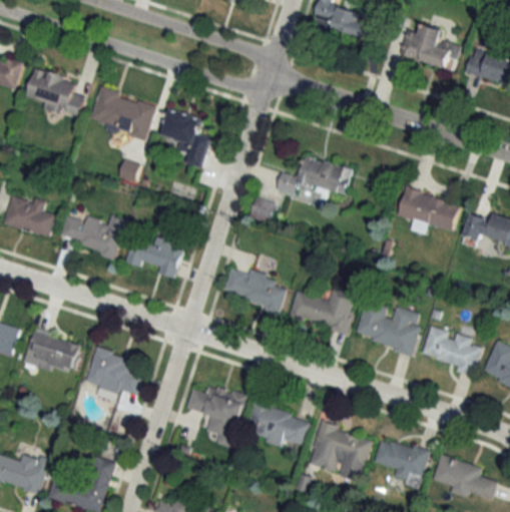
[(331,27),(367,37),(373,15),(330,3),(330,0),(320,0),(316,16),(333,20),(331,27)]
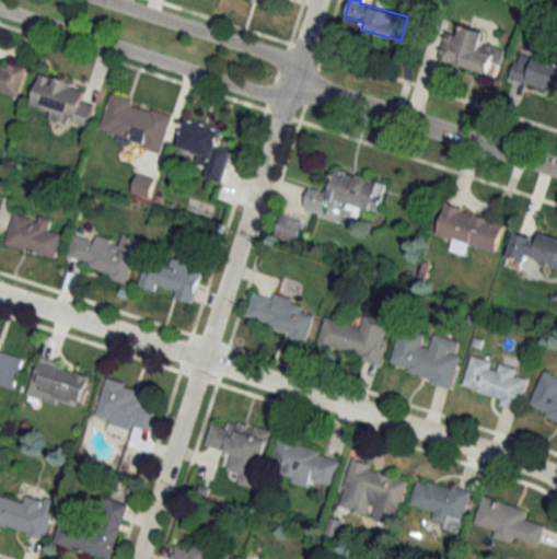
[(501,48),(479,43),(483,31),(460,25),(457,35),(443,32),(436,60),(495,76),(501,48)]
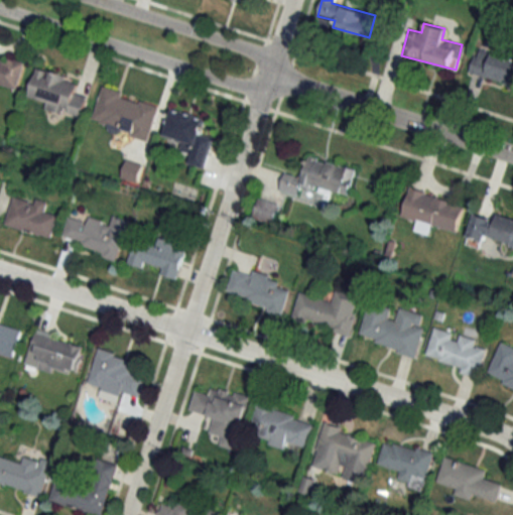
[(512,85),(512,57),(475,46),(468,73),(512,85)]
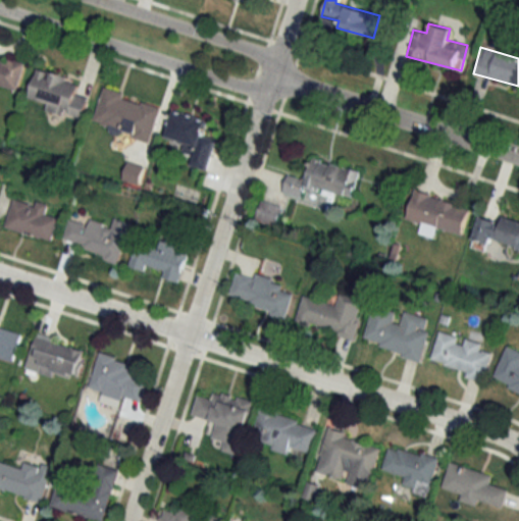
[(0,89),(13,93),(22,62),(0,55),(0,89)]
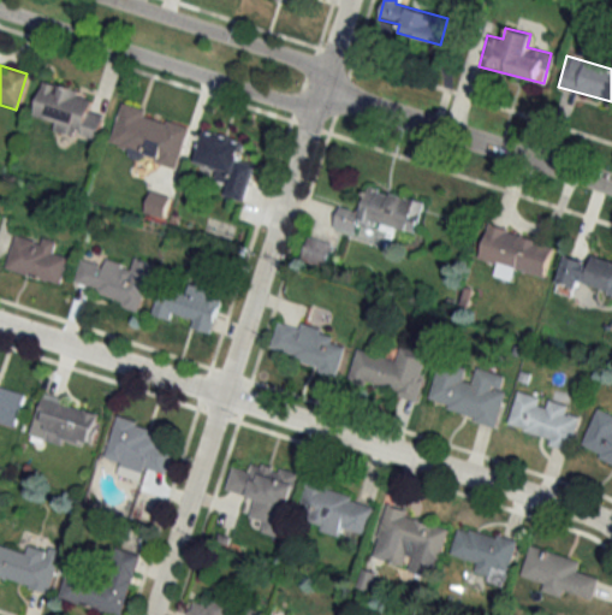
[(94,139),(100,113),(88,110),(91,94),(40,81),(29,122),(94,139)]
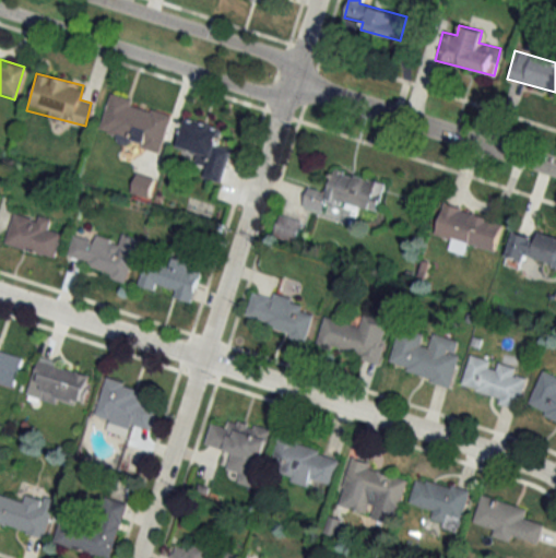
[(158,151),(169,111),(106,94),(95,133),(158,151)]
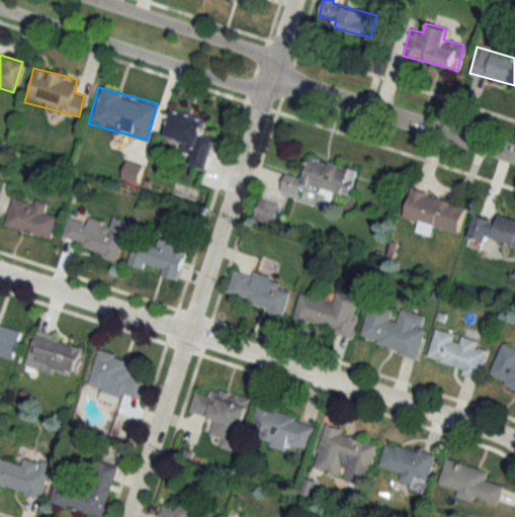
[(204,118),(170,108),(161,135),(181,141),(178,151),(189,154),(186,163),(203,168),(212,138),(200,134),(204,118)]
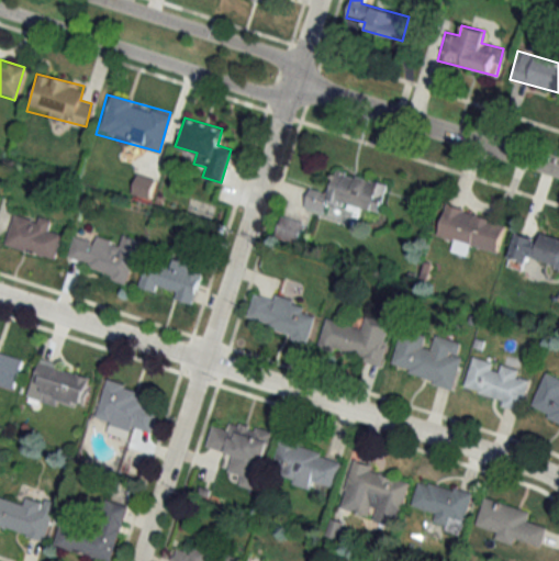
[(302,208),(323,213),(326,200),(377,213),(384,182),(333,169),(326,192),(306,187),(302,208)]
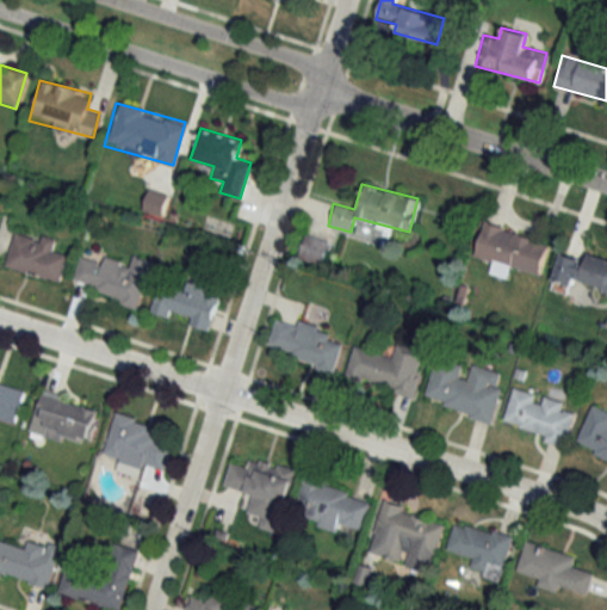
[(140,210),(162,216),(167,195),(146,189),(140,210)]
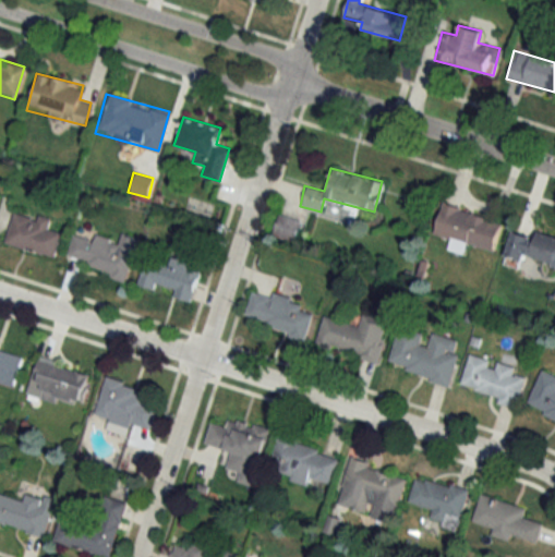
[(433,232),(449,238),(446,249),(462,253),(466,243),(492,251),(501,220),(442,203),(433,232)]
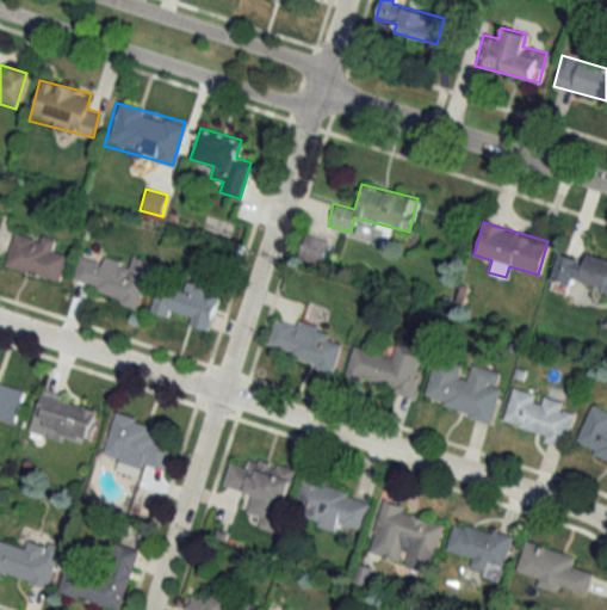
[(59,279),(64,253),(51,251),(53,240),(12,230),(4,266),(59,279)]
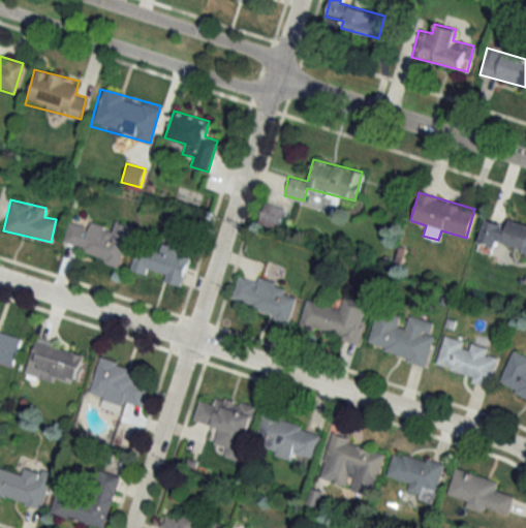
[(256,222),(278,229),(284,210),(263,203),(256,222)]
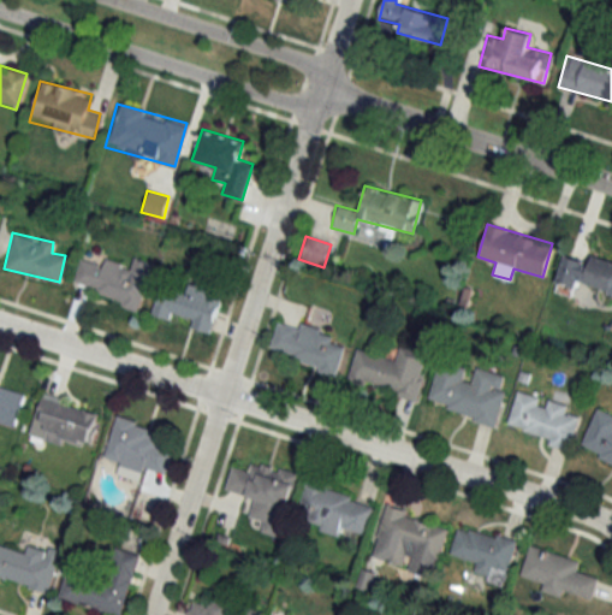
[(611,260),(592,254),(589,262),(564,254),(557,279),(611,295),(611,260)]
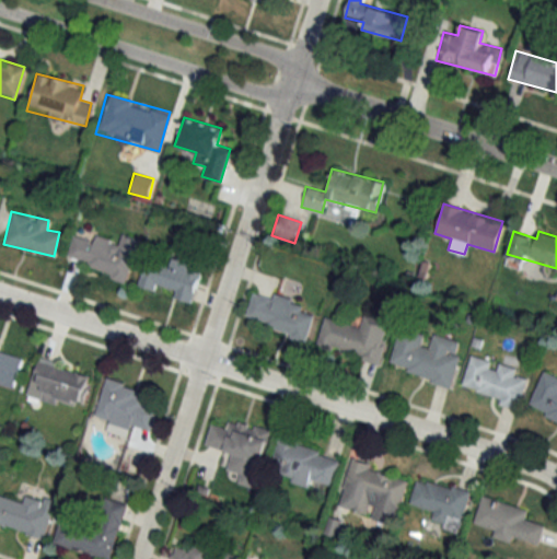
[(71,235),(64,259),(126,278),(137,239),(120,233),(117,243),(93,235),(92,242),(71,235)]
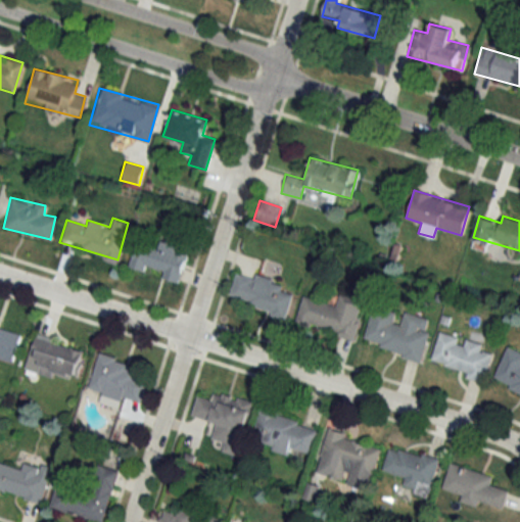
[(160,279),(180,283),(186,249),(157,243),(156,245),(134,241),(129,268),(145,271),(146,266),(162,269),(160,279)]
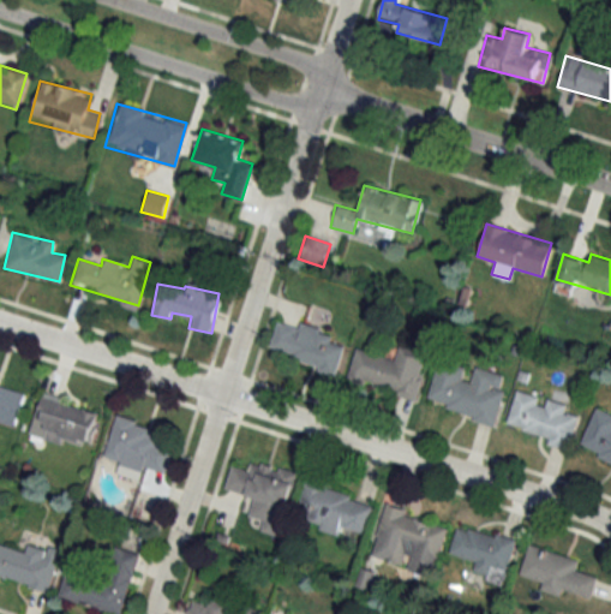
[(268,353),(336,370),(343,338),(275,321),(268,353)]
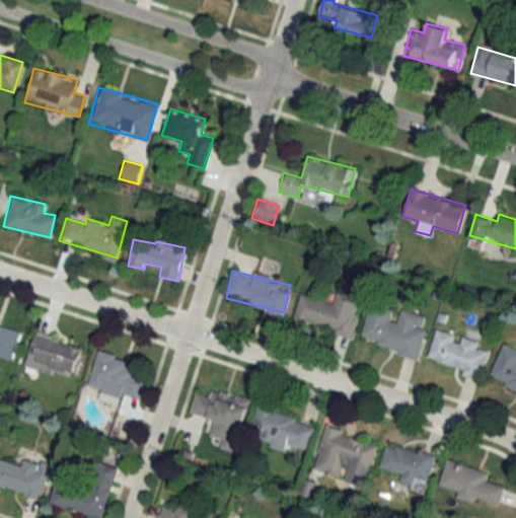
[(360,298),(336,292),(333,302),(299,293),(292,320),(350,335),(360,298)]
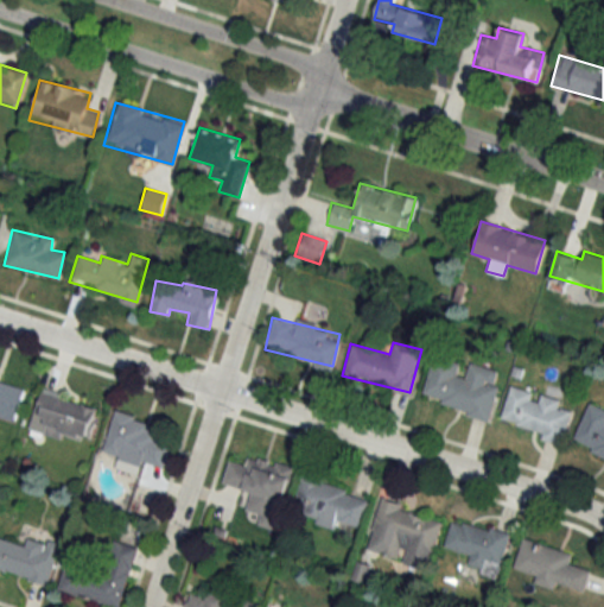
[(420,399),(488,417),(501,371),(469,362),(465,375),(456,373),(459,360),(433,353),(420,399)]
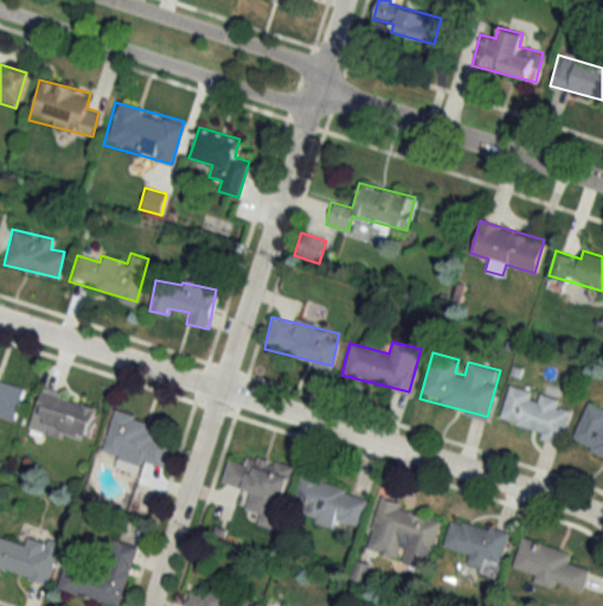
[(23,386),(0,380),(0,416),(14,420),(23,386)]
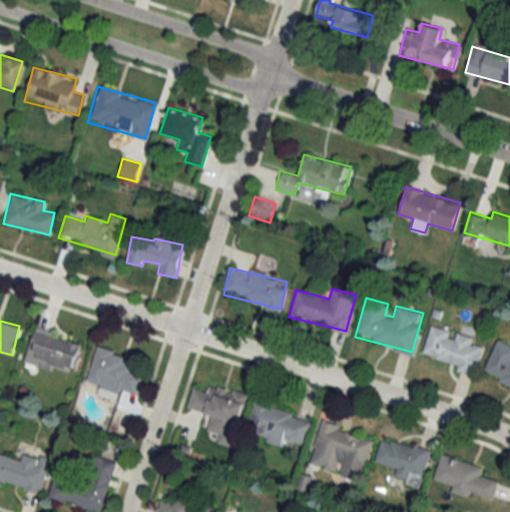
[(455,363),(453,370),(474,376),(481,347),(471,344),(473,336),(453,331),(453,330),(430,324),(422,355),(455,363)]
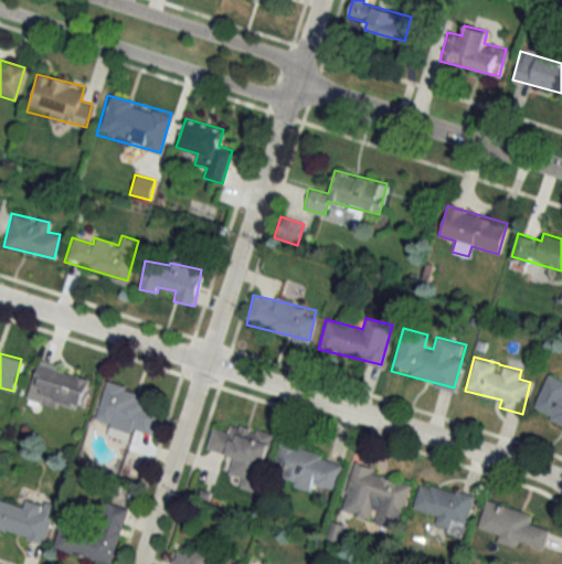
[(25,395),(80,413),(91,378),(36,361),(25,395)]
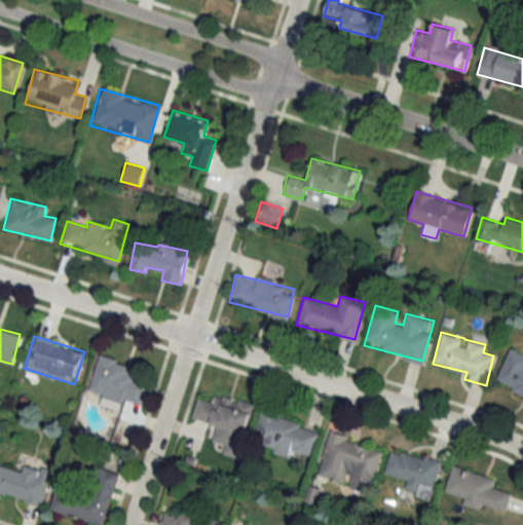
[(522,352),(508,347),(494,387),(522,397),(522,352)]
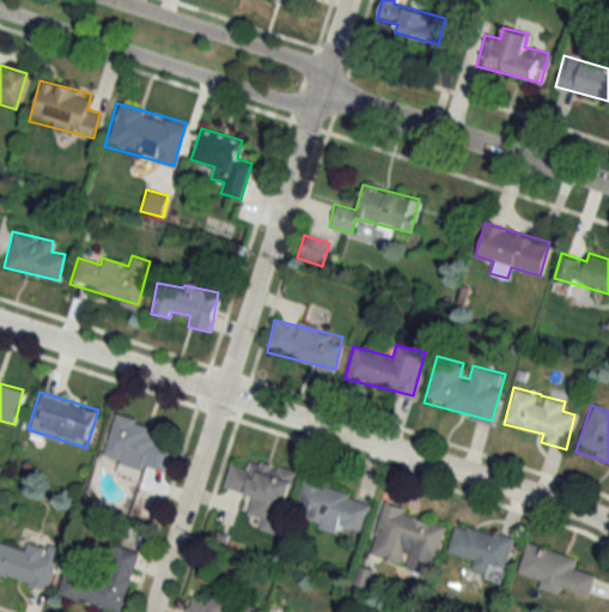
[(102,455),(119,459),(115,472),(136,478),(140,465),(165,472),(172,442),(145,435),(148,422),(113,412),(102,455)]
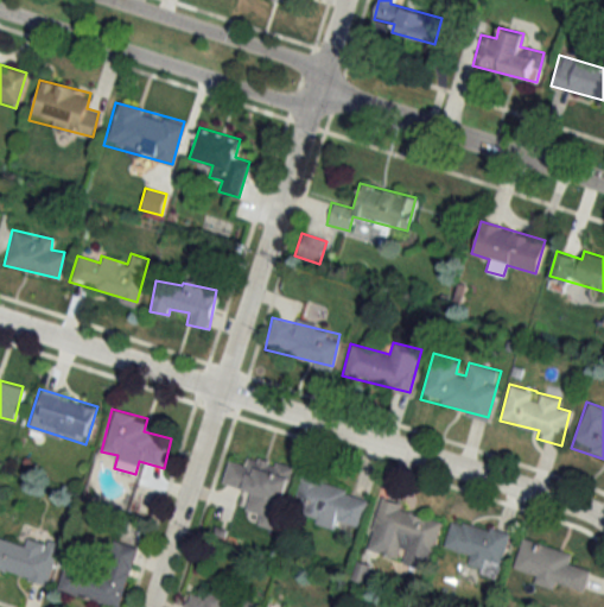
[(291,466),(247,454),(243,463),(227,460),(220,484),(248,491),(243,509),(258,513),(255,525),(274,530),(291,466)]
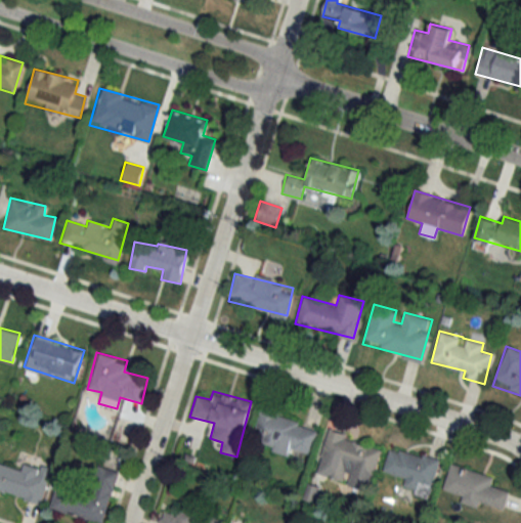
[(288,454),(290,448),(310,453),(317,425),(258,409),(253,429),(264,432),(260,447),(288,454)]
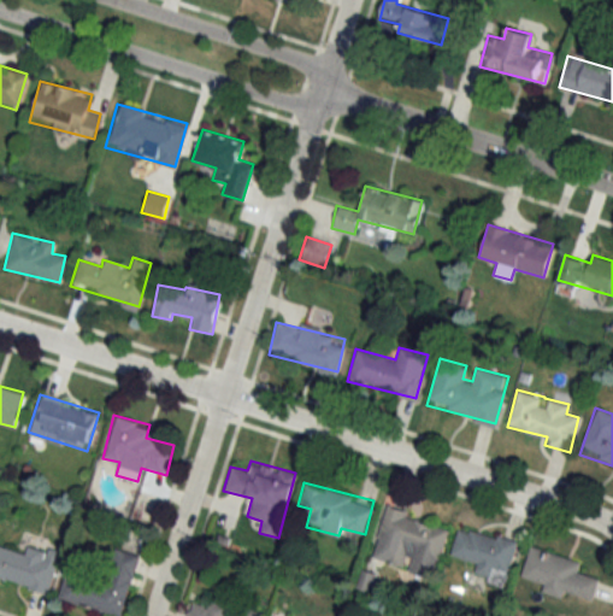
[(371,557),(407,567),(407,572),(432,578),(446,524),(383,509),(371,557)]
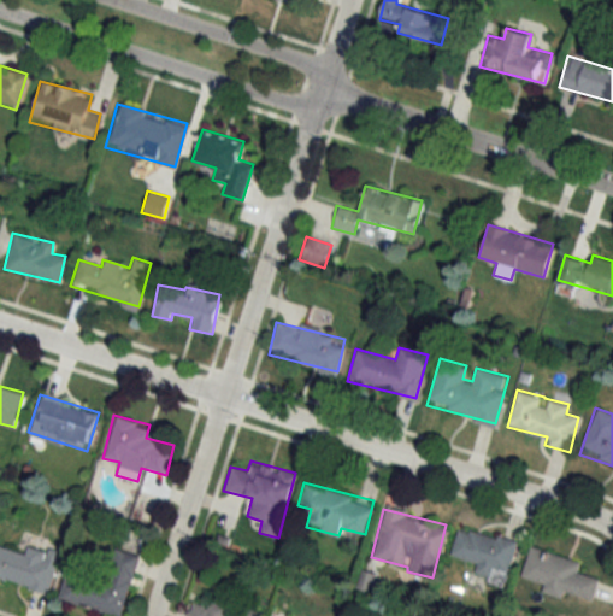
[(516,540),(457,526),(449,556),(476,562),(472,576),(506,584),(516,540)]
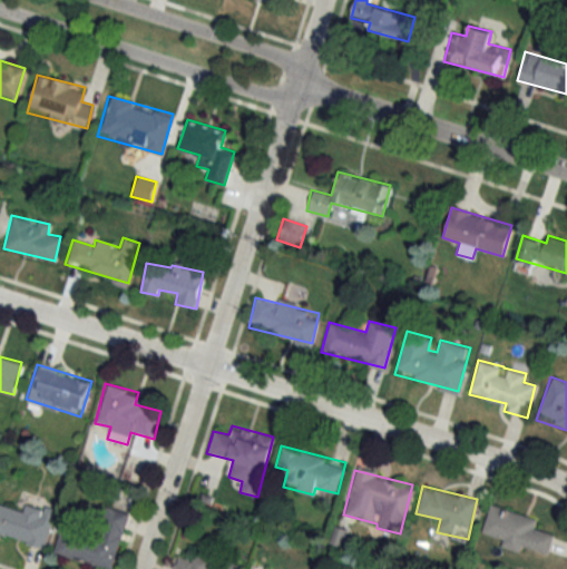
[(0,535),(45,547),(55,510),(23,501),(21,510),(0,504),(0,535)]
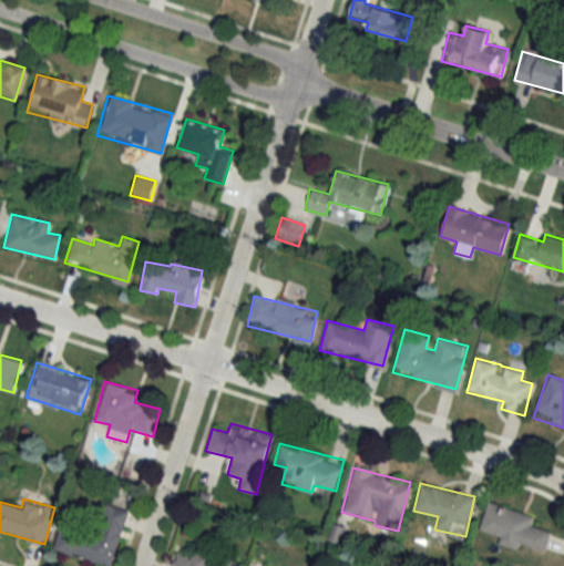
[(533,514),(486,501),(478,531),(496,536),(495,542),(516,548),(518,543),(543,551),(550,531),(530,525),(533,514)]
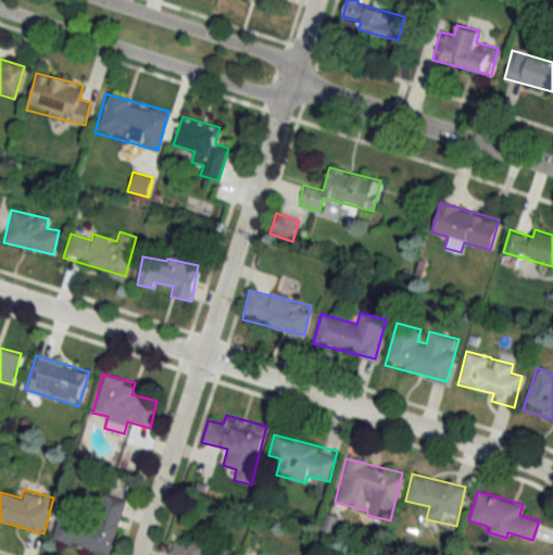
[(110,554),(124,500),(100,493),(92,521),(60,513),(52,540),(110,554)]
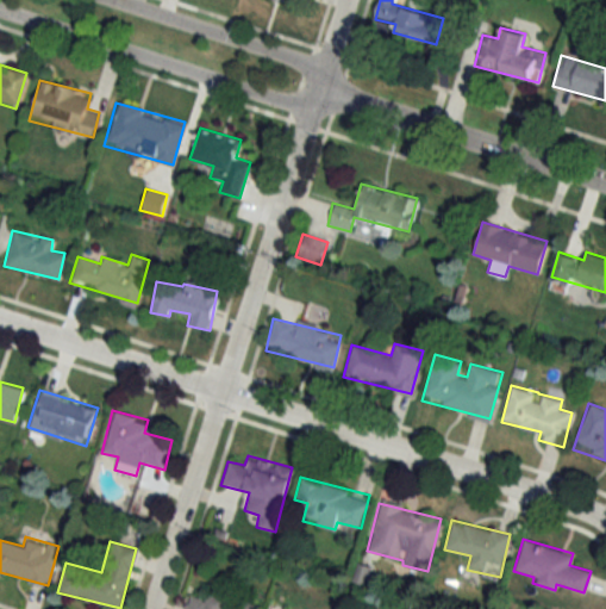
[(237,608),(223,604),(224,601),(188,590),(182,608),(237,608)]
